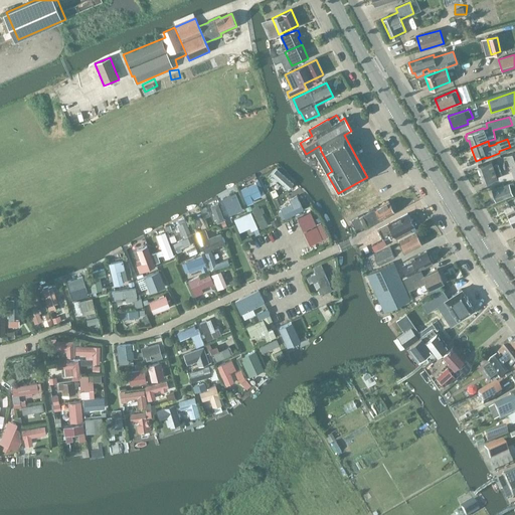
[(514,152),(506,156),(514,179),(514,152)]
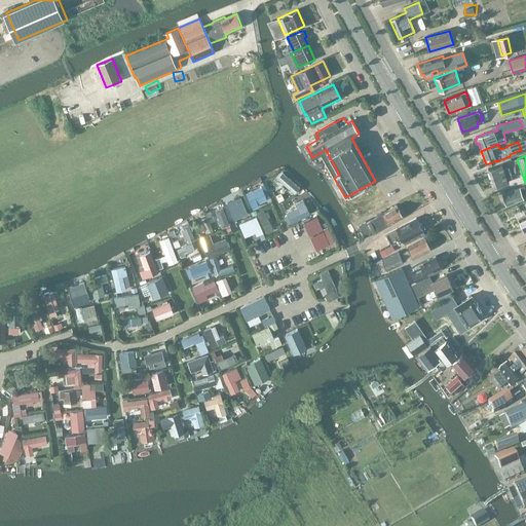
[(508,180),(513,179),(509,167),(503,170),(502,164),(488,170),(494,188),(509,183),(508,180)]
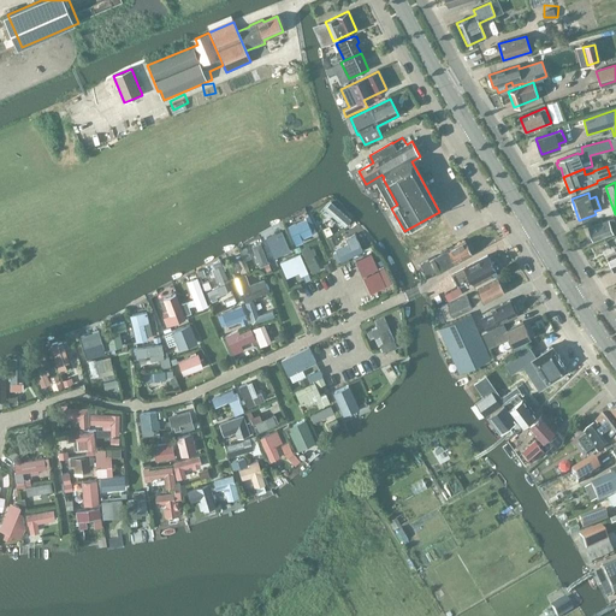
[(312,213),(290,220),(295,237),(317,230),(312,213)]
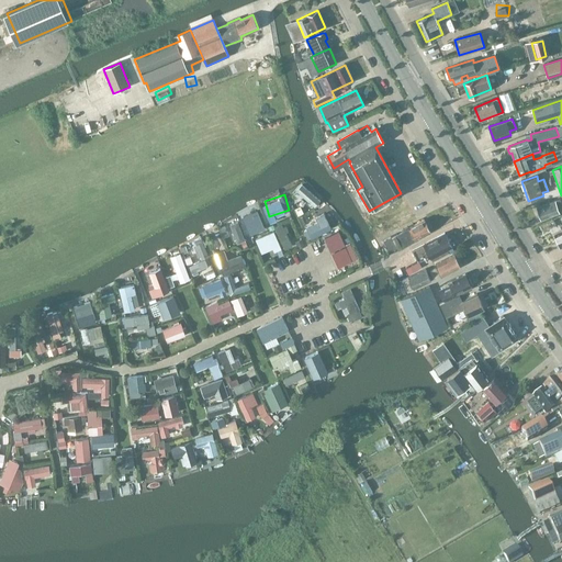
[(559,210),(561,208),(561,204),(560,199),(537,208),(541,220),(560,213),(559,210)]
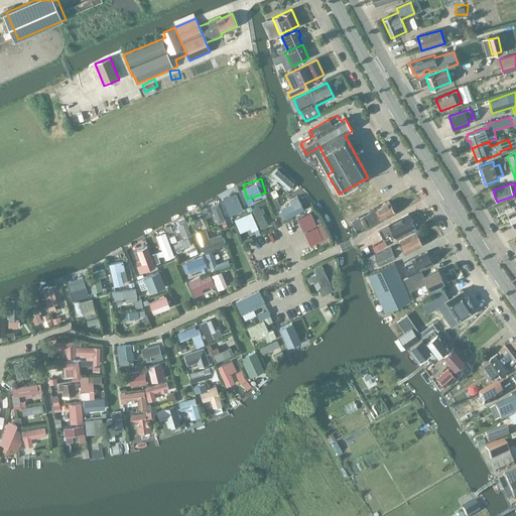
[(227,196),(230,207),(238,204),(235,194),(227,196)]
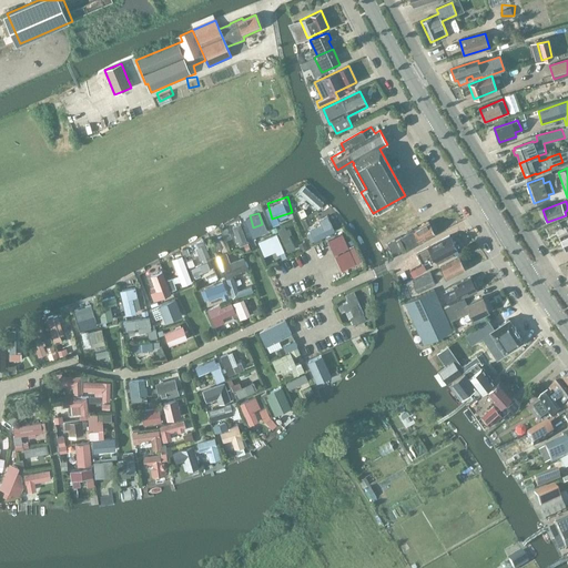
[(288,222),(281,224),(287,246),(295,244),(288,222)]
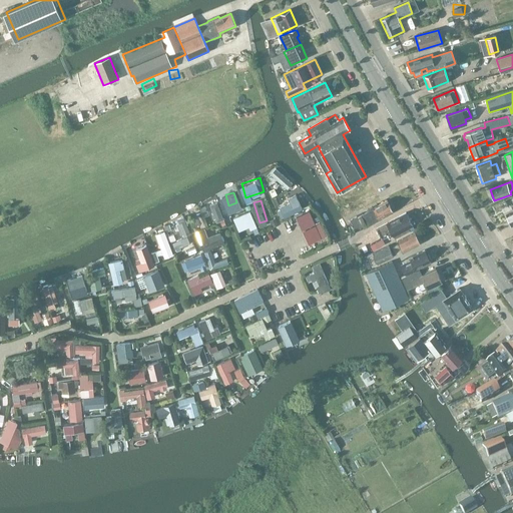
[(369,209),(369,210),(351,219),(345,222),(351,234),(357,231),(356,229),(375,220),(375,221),(393,212),(387,200),(373,207),(369,209)]
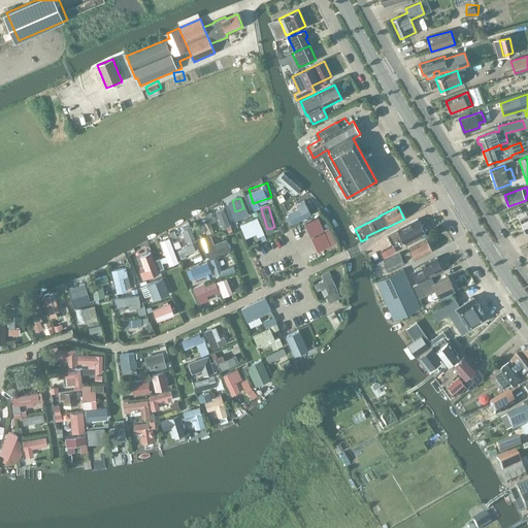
[(420,235),(425,232),(418,219),(398,229),(398,230),(388,235),(393,245),(403,240),(405,245),(422,237),(420,235)]
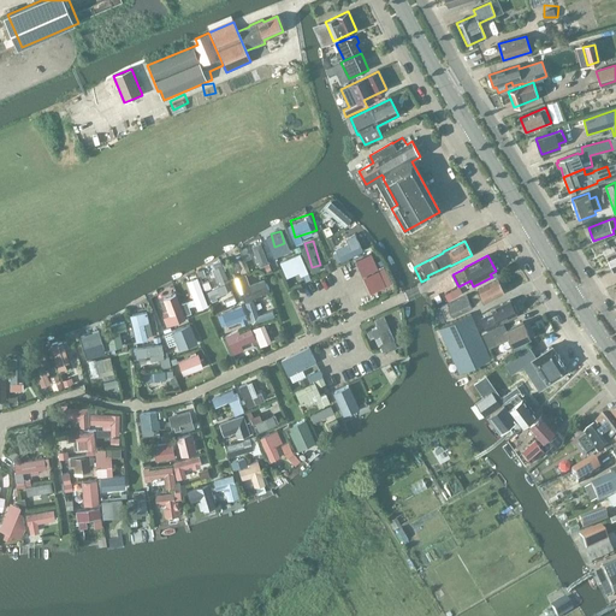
[(246,267),(235,272),(242,288),(253,283),(246,267)]
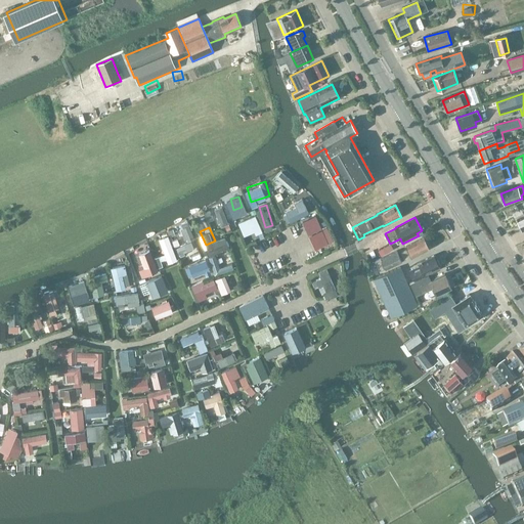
[(411,258),(429,249),(423,237),(406,247),(407,249),(401,253),(404,260),(411,257),(411,258)]
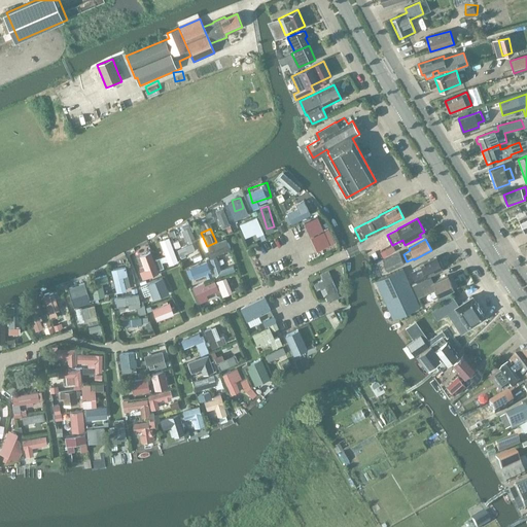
[(143,274),(160,268),(151,246),(139,250),(142,260),(139,261),(143,274)]
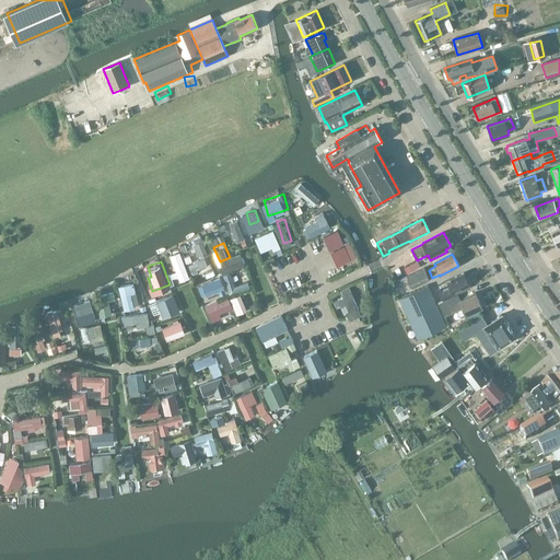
[(234,277),(241,275),(237,266),(231,268),(234,277)]
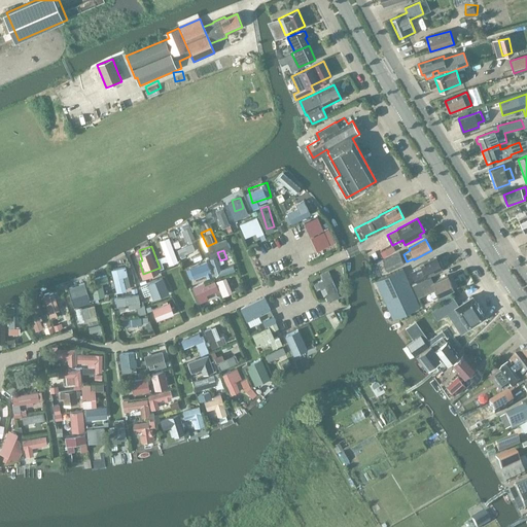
[(382,274),(405,264),(399,252),(377,262),(382,274)]
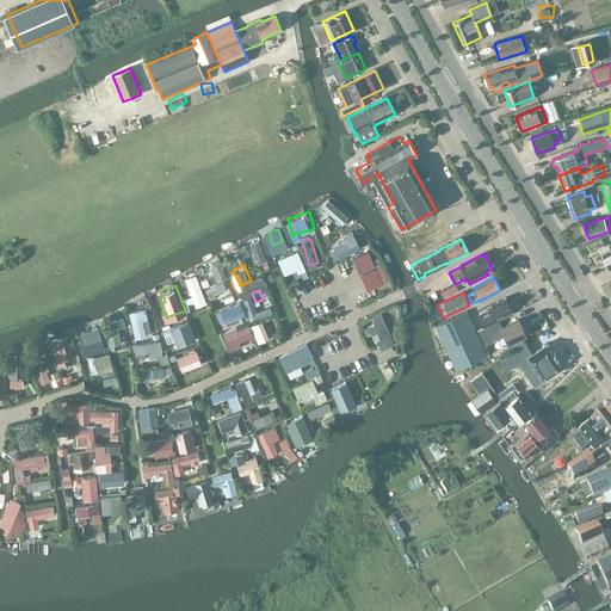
[(489,313),(481,316),(486,326),(494,322),(494,321),(503,318),(503,319),(513,314),(511,310),(512,309),(510,303),(508,304),(506,297),(487,307),(489,313)]
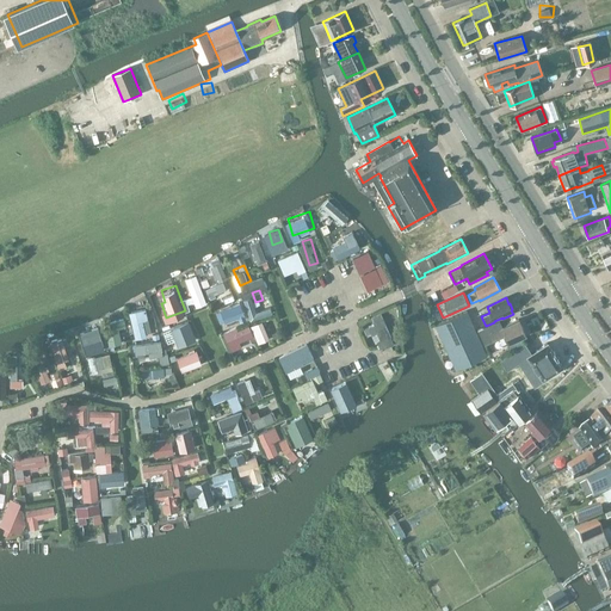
[(130,306),(135,333),(153,329),(147,302),(130,306)]
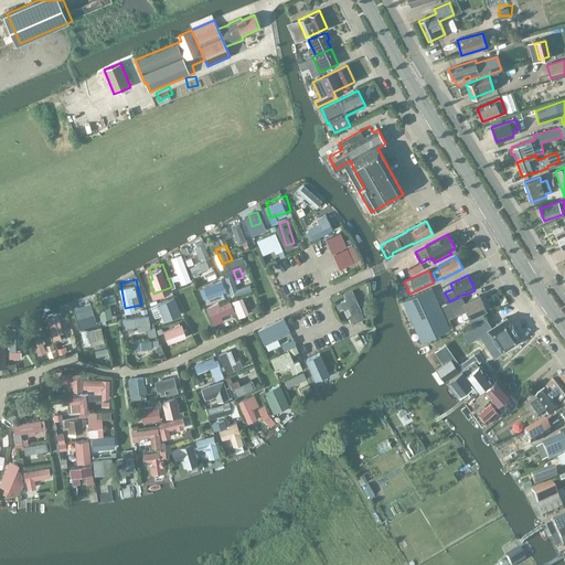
[(202,290),(205,298),(212,296),(209,288),(202,290)]
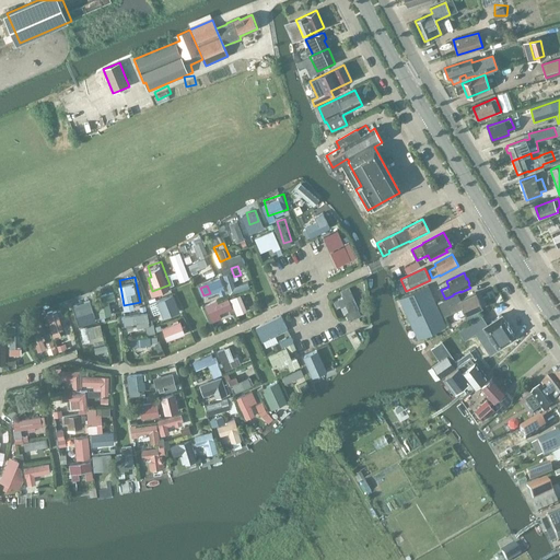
[(418,338),(446,325),(428,286),(399,298),(418,338)]
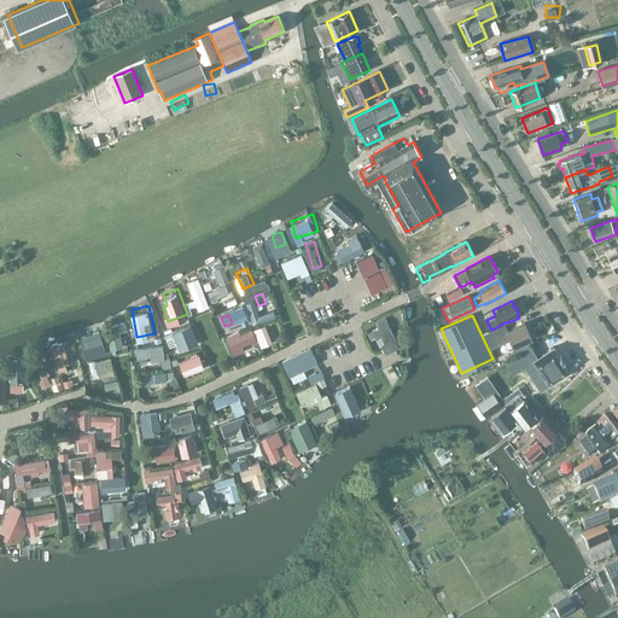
[(255,322),(260,342),(273,339),(268,319),(255,322)]
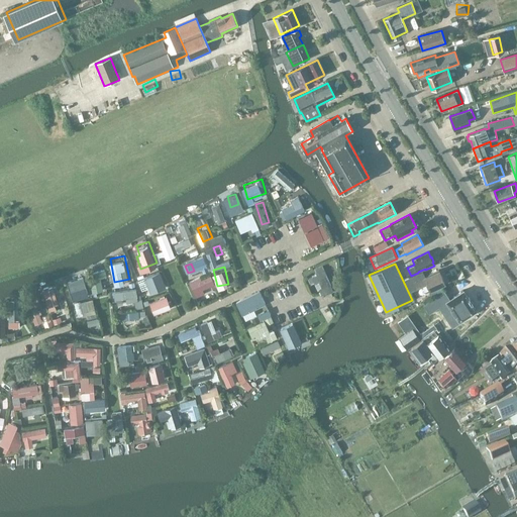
[(88,272),(93,294),(103,292),(98,270),(88,272)]
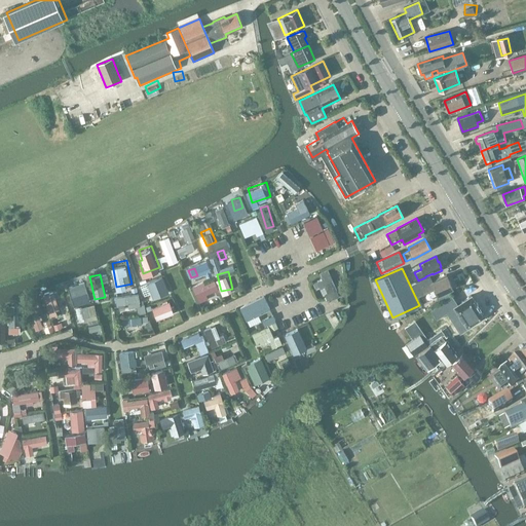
[(429,276),(411,285),(414,290),(417,297),(427,292),(435,289),(437,295),(452,288),(447,275),(431,282),(429,276)]
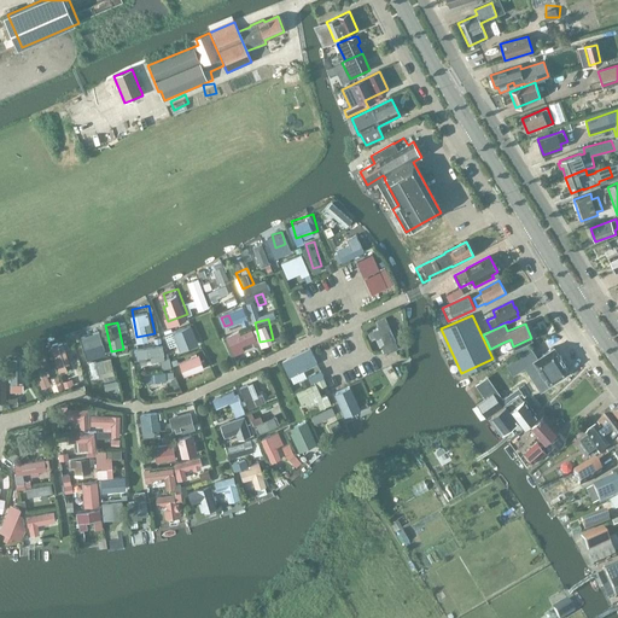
[(242,337),(254,334),(251,325),(229,330),(234,348),(244,345),(242,337)]
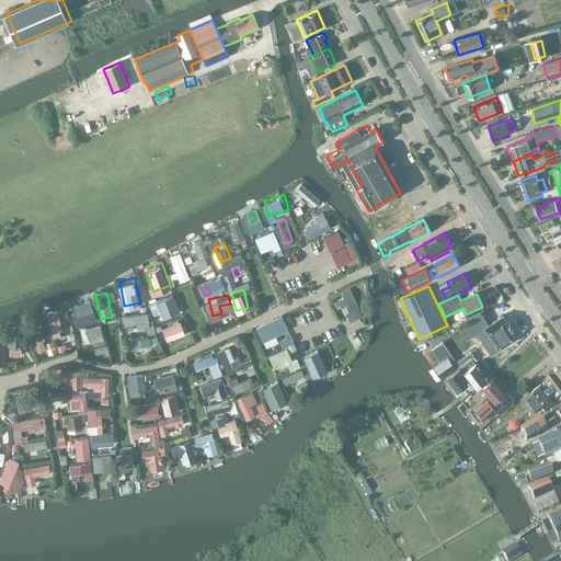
[(152,300),(156,317),(179,312),(176,301),(163,304),(162,298),(152,300)]
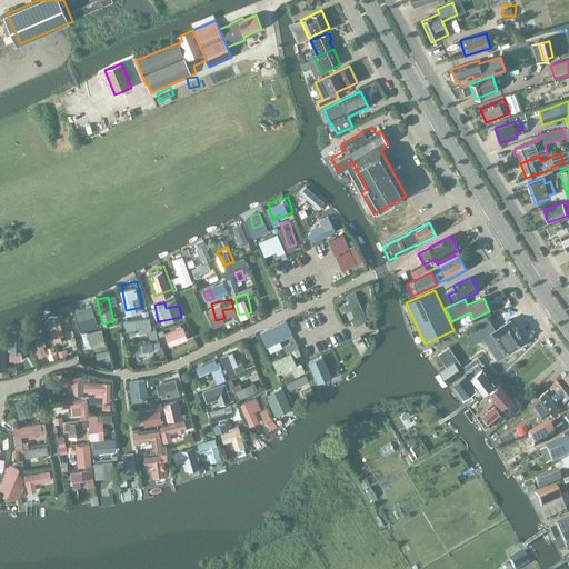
[(150,311),(128,315),(130,330),(152,327),(150,311)]
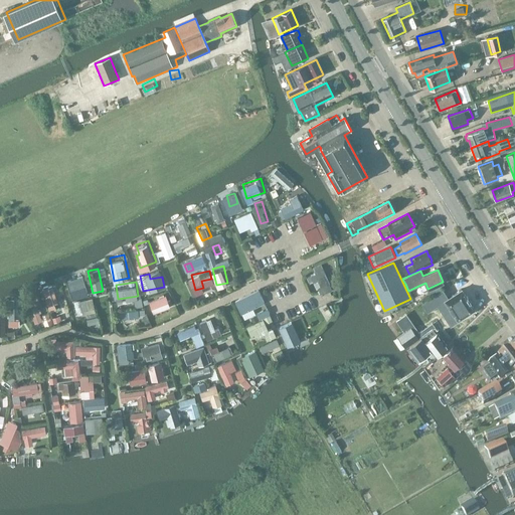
[(441,292),(423,301),(430,311),(441,304),(453,322),(472,310),(459,289),(444,298),(441,292)]
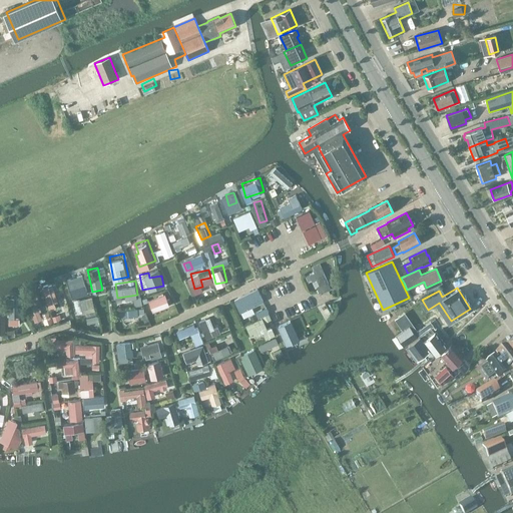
[(153,307),(171,301),(166,289),(149,295),(153,307)]
